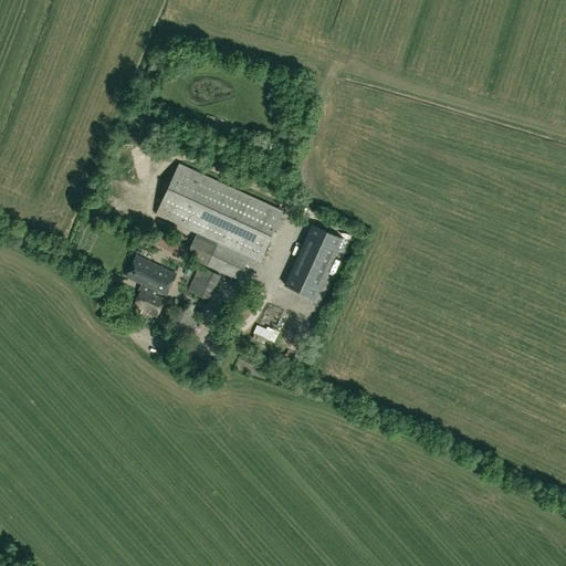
[(179,163),(156,213),(197,233),(190,247),(160,233),(155,244),(186,258),(187,257),(207,265),(239,280),(249,257),(260,262),(283,211),(179,163)]
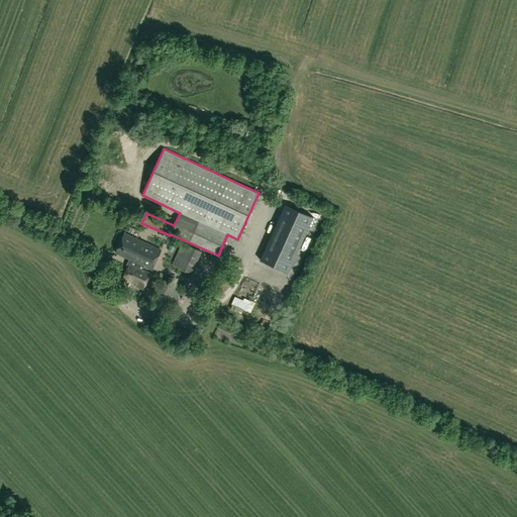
[(288,273),(313,217),(285,205),(260,261),(288,273)]
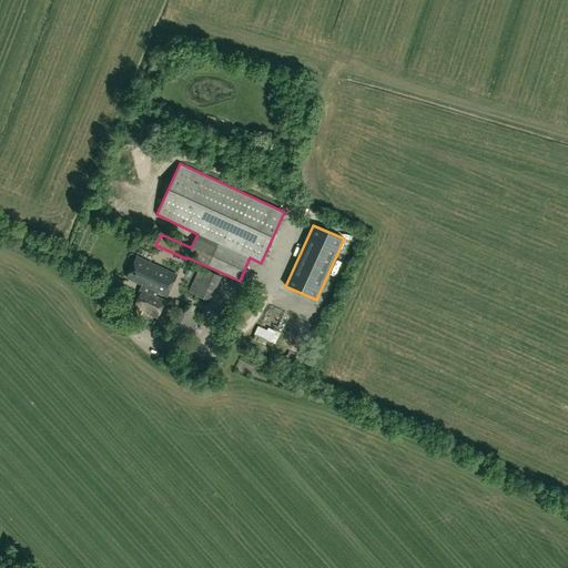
[(140,288),(150,294),(152,290),(166,296),(176,275),(137,256),(127,277),(141,285),(140,288)]
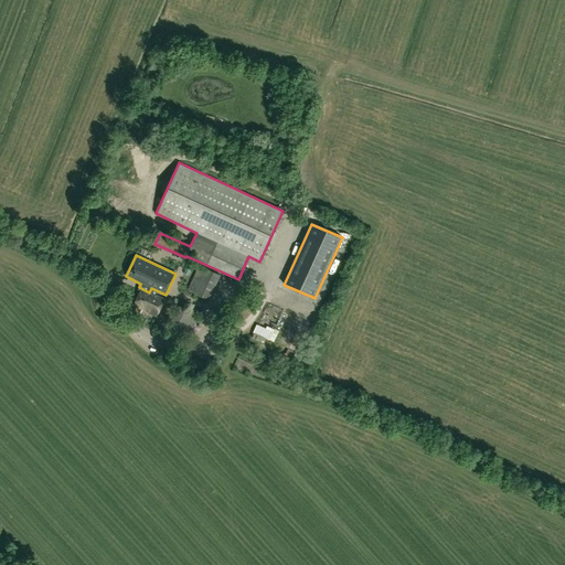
[(188,290),(209,299),(219,275),(199,266),(188,290)]
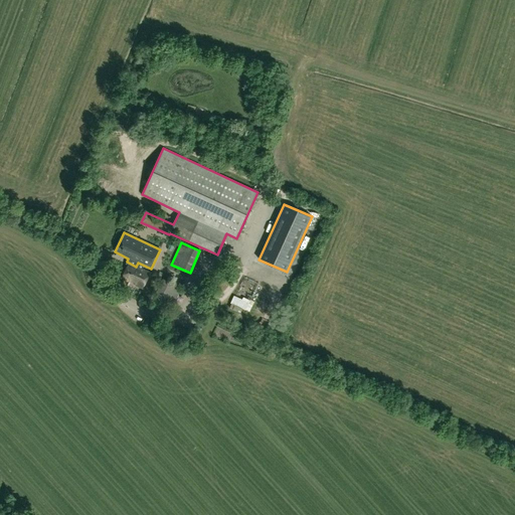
[(136,267),(127,262),(126,264),(128,265),(122,278),(136,285),(136,286),(142,289),(149,272),(136,267)]
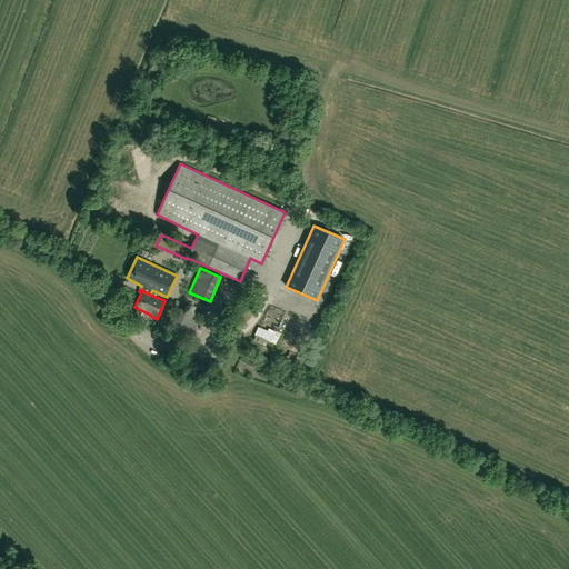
[(179,308),(167,335),(185,342),(187,337),(191,339),(201,318),(179,308)]
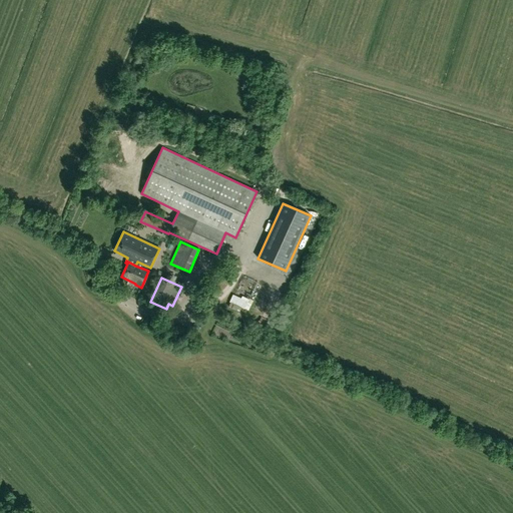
[(231,294),(226,305),(236,309),(241,299),(231,294)]
